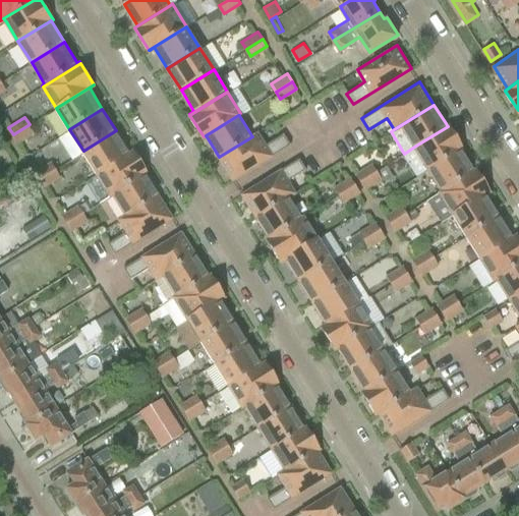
[(17,141),(34,131),(30,124),(13,134),(17,141)]
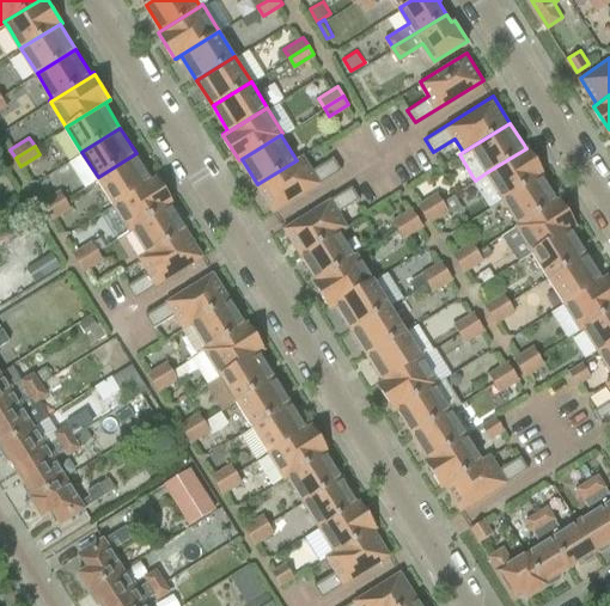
[(487,172),(504,199),(544,172),(529,146),(487,172)]
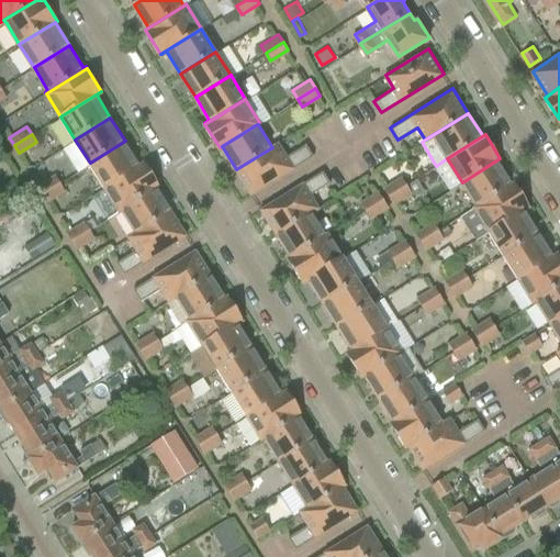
[(90,163),(104,187),(145,162),(145,160),(140,164),(125,141),(90,163)]
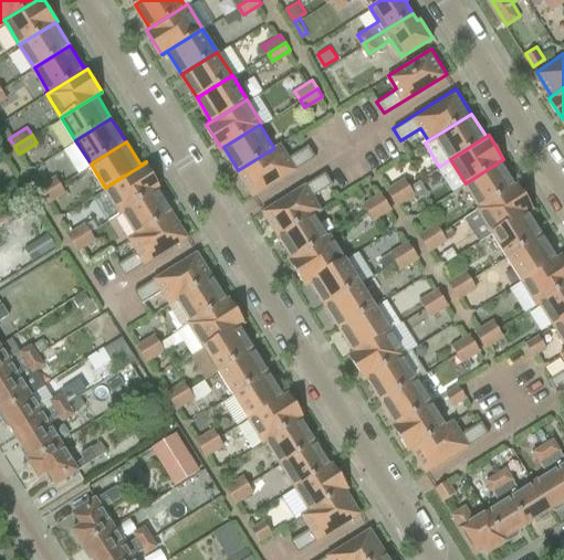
[(281,144),(238,170),(253,194),(316,156),(309,144),(289,156),(281,144)]
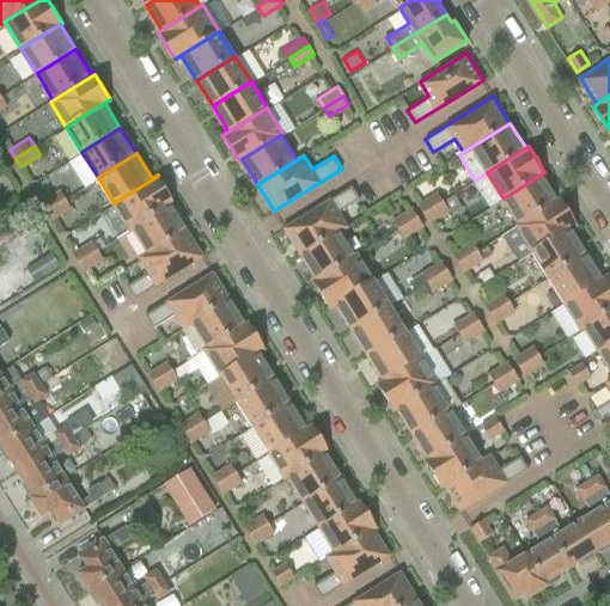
[(516,225),(561,197),(560,196),(557,199),(542,175),(546,173),(544,172),(504,199),(518,222),(516,225)]
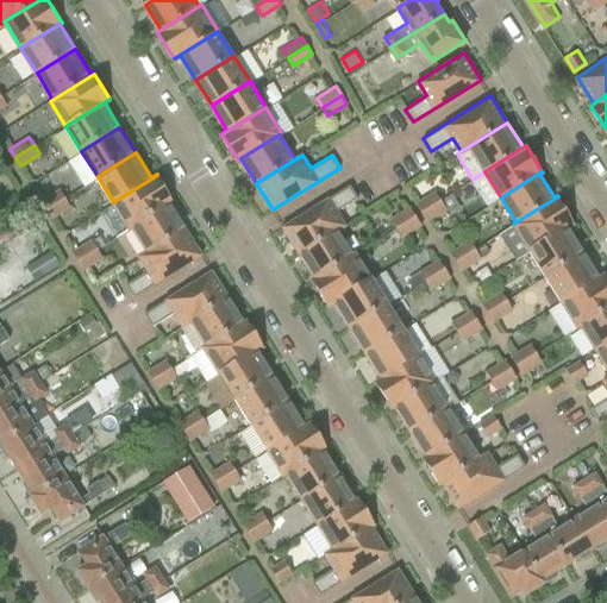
[(113,202),(129,227),(132,226),(170,202),(173,200),(157,175),(113,202)]
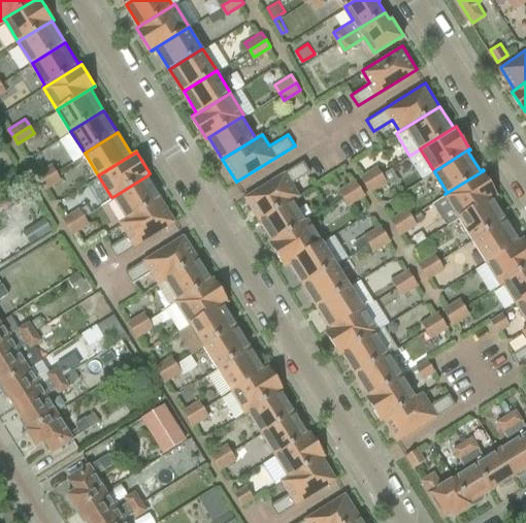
[(245,196),(259,219),(292,197),(299,193),(292,182),(310,170),(303,159),(245,196)]
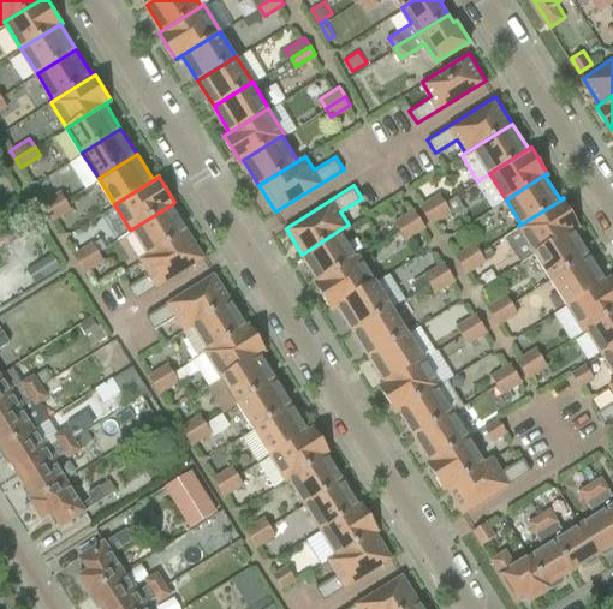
[(66,198),(61,190),(42,202),(47,210),(66,198)]
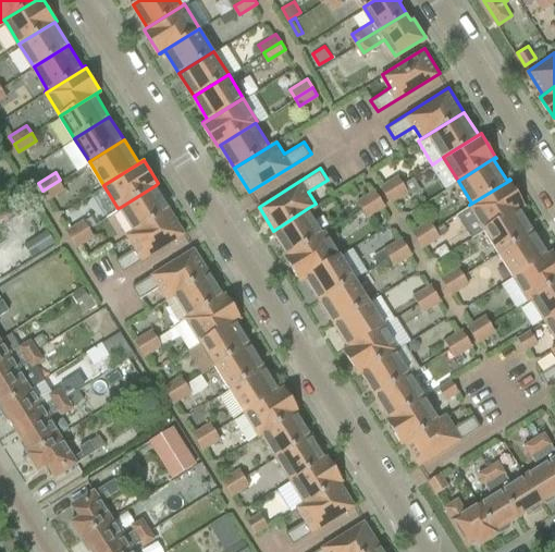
[(386,193),(404,182),(398,174),(381,185),(386,193)]
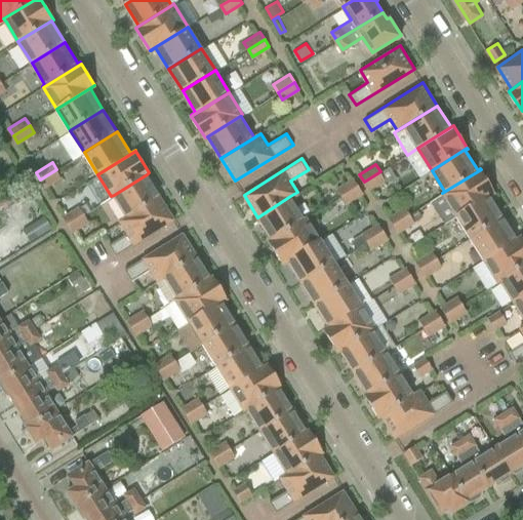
[(62,176),(56,169),(40,180),(45,187),(62,176)]
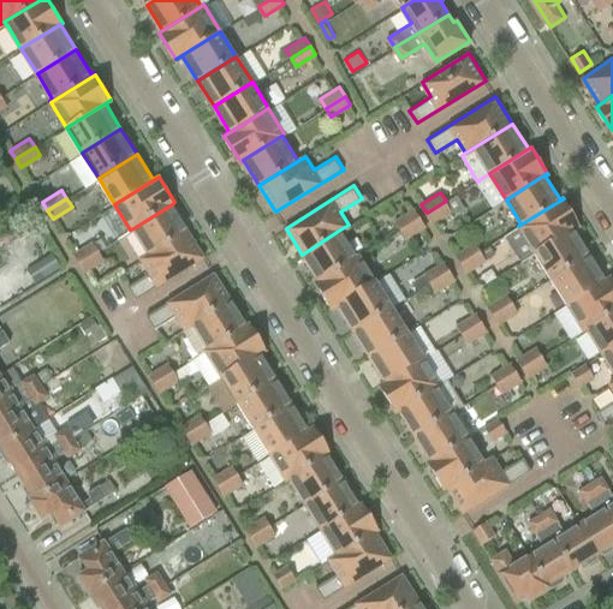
[(518,226),(535,252),(579,225),(564,198),(518,226)]
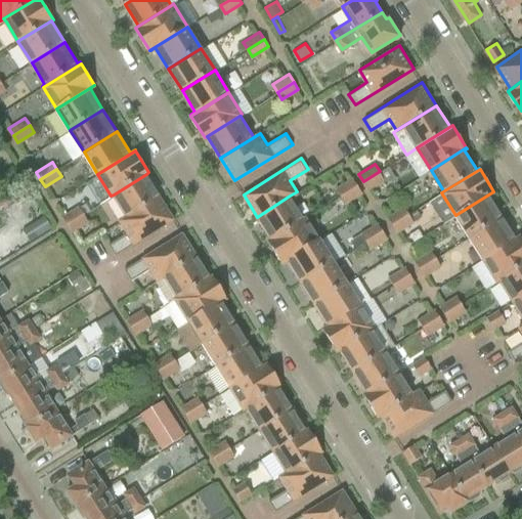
[(363,181),(367,188),(384,178),(380,171),(363,181)]
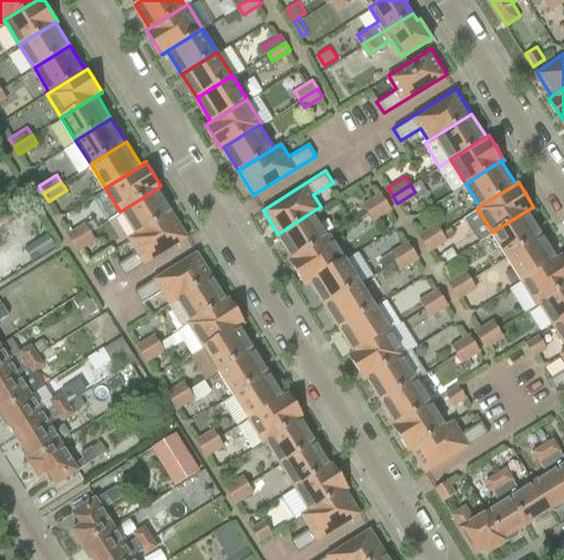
[(158,188),(123,210),(124,212),(136,231),(137,232),(137,233),(173,211),(160,191),(158,188)]
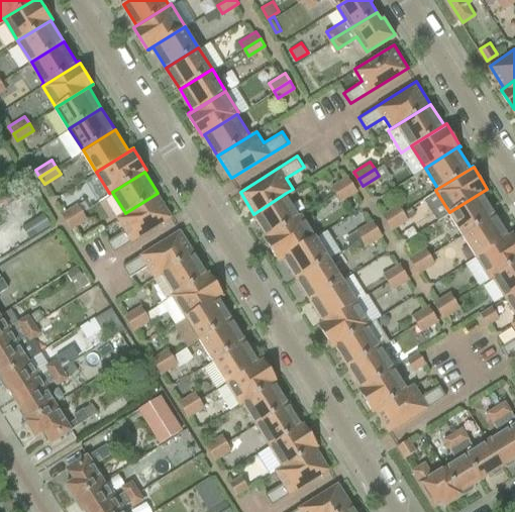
[(337,192),(353,182),(348,175),(332,185),(337,192)]
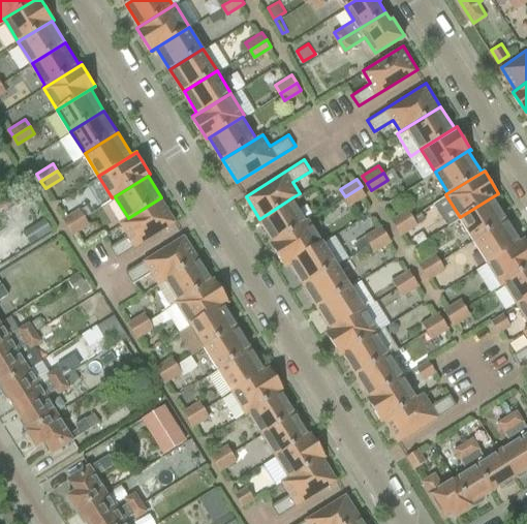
[(345,196),(349,204),(366,193),(362,186),(345,196)]
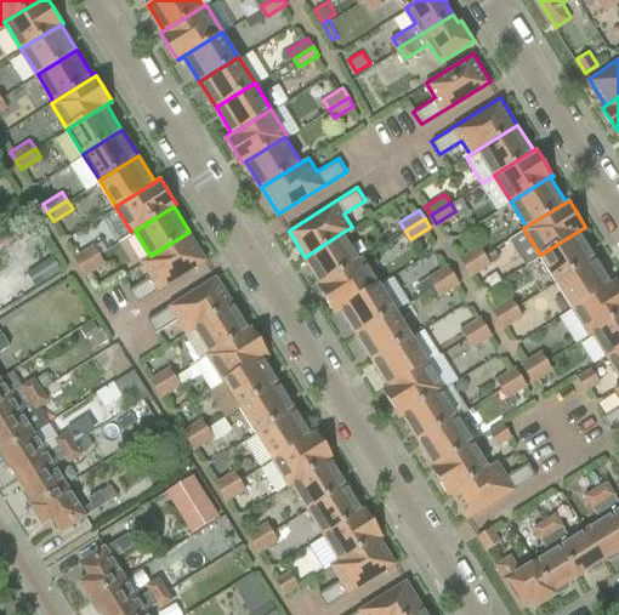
[(540,255),(556,280),(596,256),(580,231),(585,227),(540,255)]
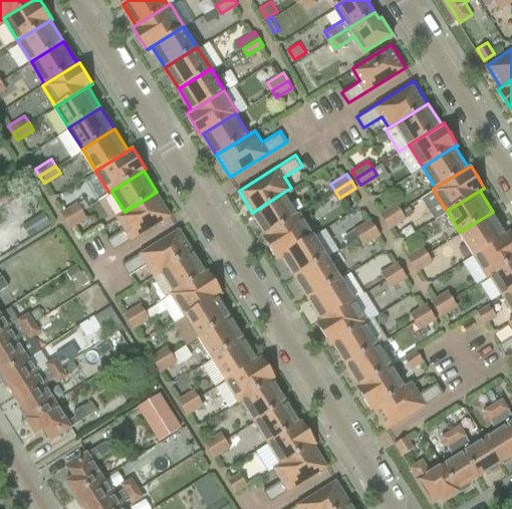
[(157,192),(117,216),(124,228),(106,239),(113,250),(171,214),(157,192)]
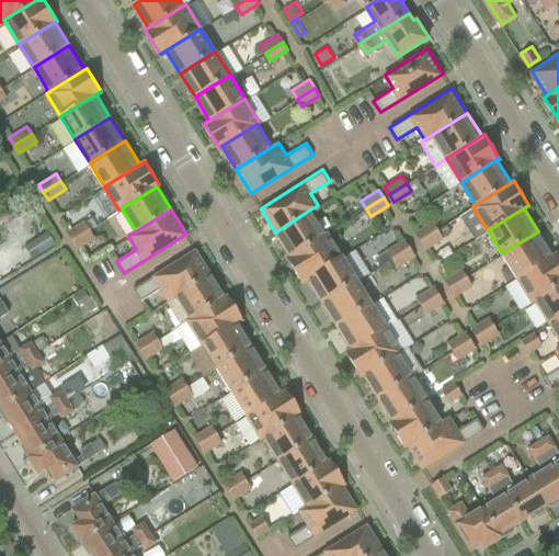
[(310,210),(275,233),(289,253),(289,254),(291,256),(326,234),(312,213),(311,211),(310,210)]
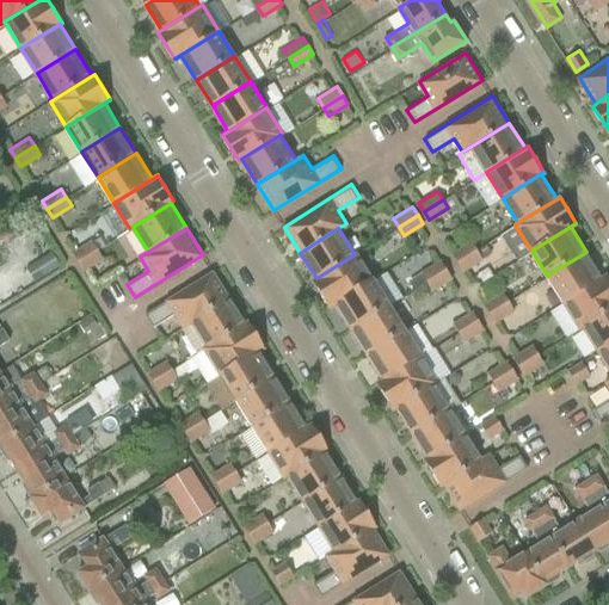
[(79,260),(98,248),(92,239),(74,251),(79,260)]
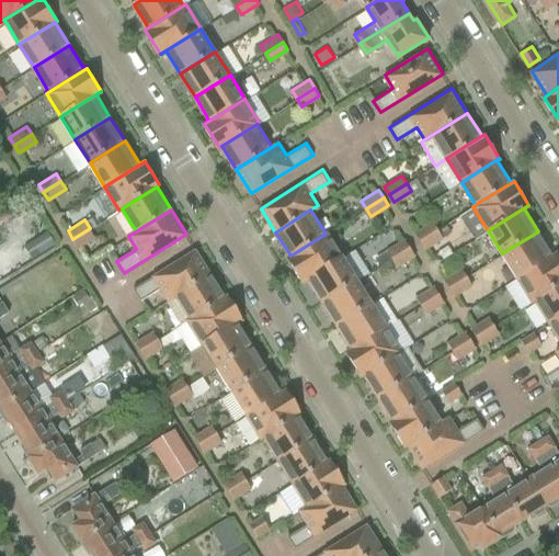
[(421,239),(438,228),(433,220),(415,231),(421,239)]
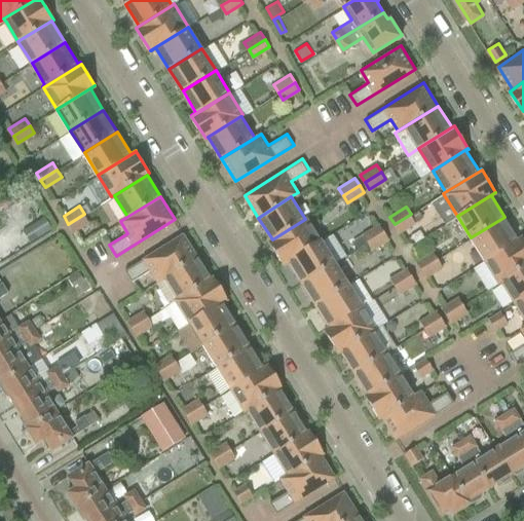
[(73,231),(89,221),(84,214),(68,224),(73,231)]
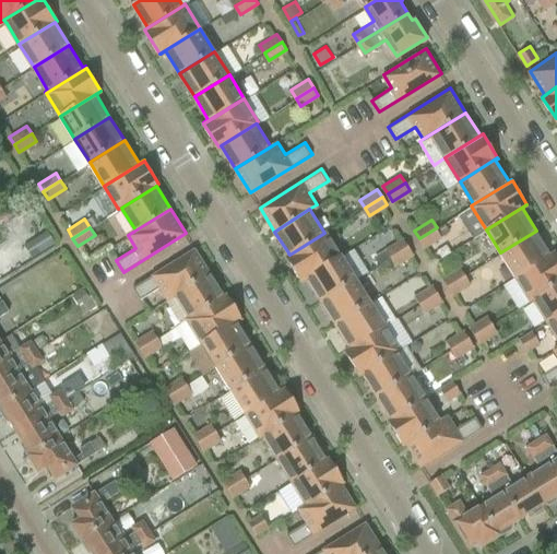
[(424,246),(441,235),(437,227),(419,238),(424,246)]
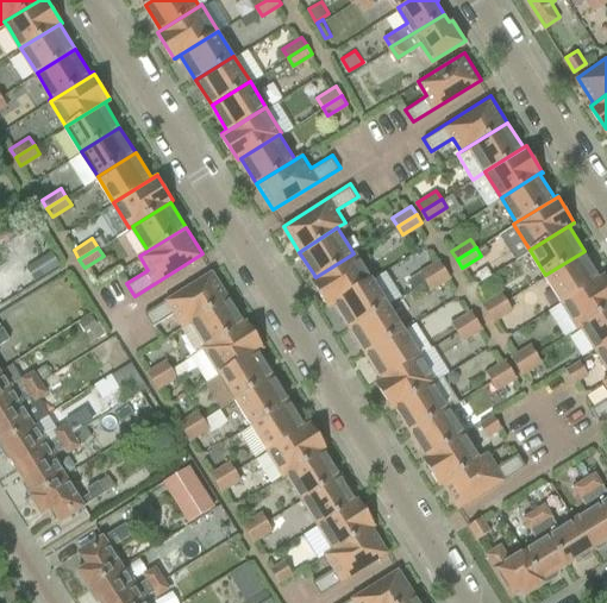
[(51,249),(26,264),(36,278),(61,263),(51,249)]
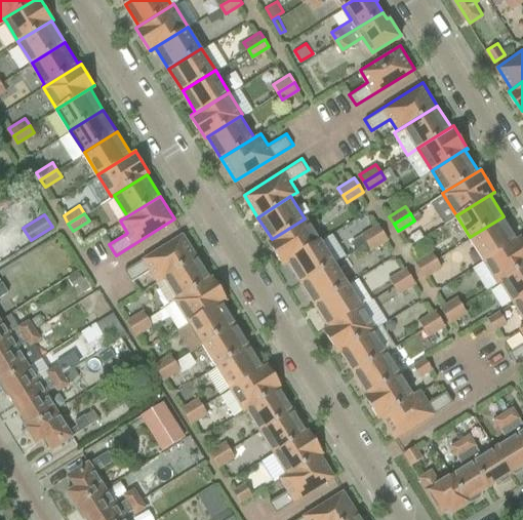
[(470,237),(484,258),(522,235),(521,235),(517,237),(504,216),(470,237)]
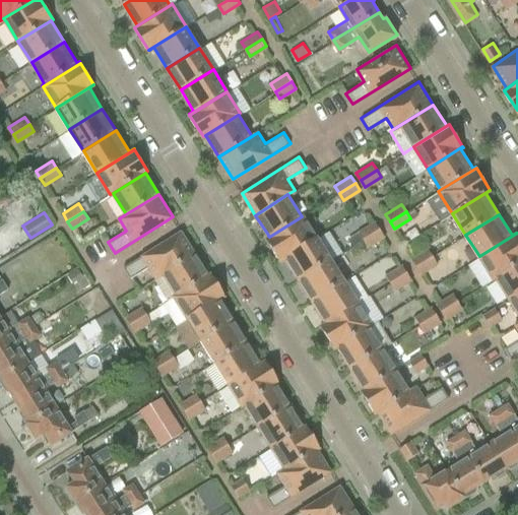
[(266,239),(280,260),(318,237),(304,215),(302,216),(266,239)]
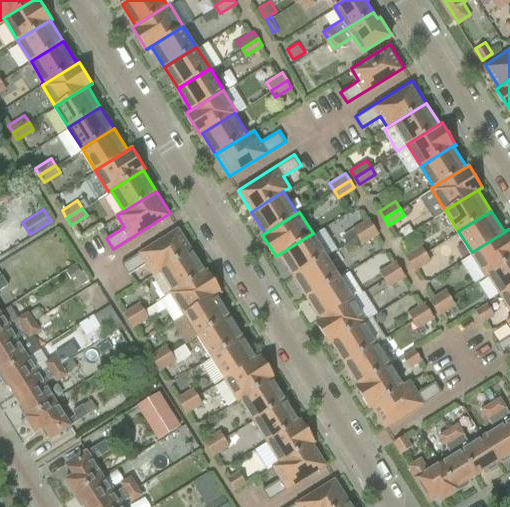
[(358,234),(374,224),(370,217),(354,227),(358,234)]
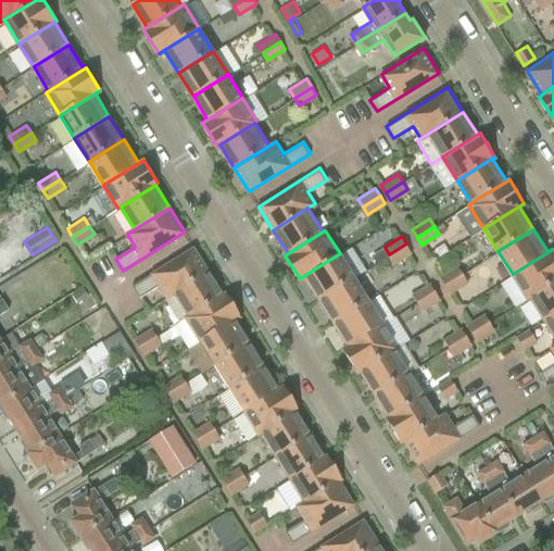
[(394,262),(412,252),(406,243),(389,254),(394,262)]
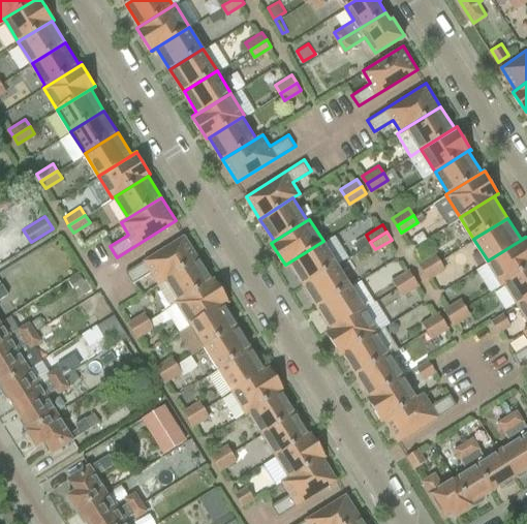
[(159,283),(166,278),(199,257),(185,234),(126,271),(132,282),(151,271),(159,283)]
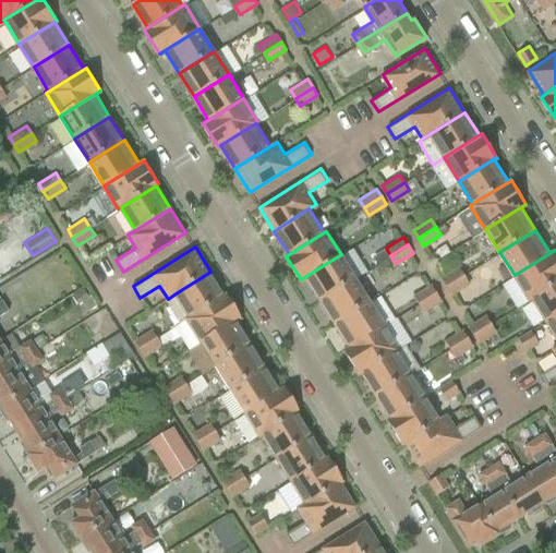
[(515,275),(529,299),(555,280),(555,250),(515,275)]
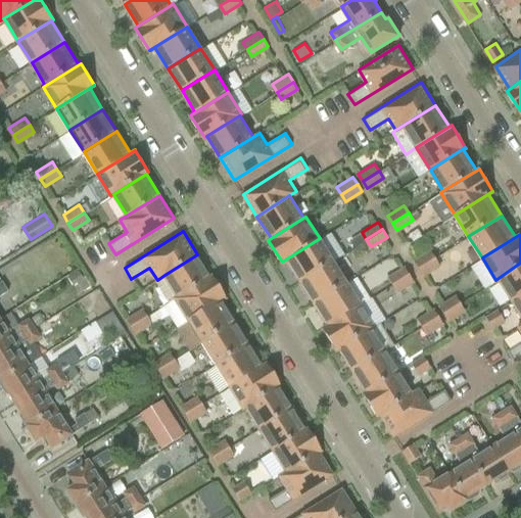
[(287,260),(300,280),(333,260),(320,238),(282,262),(282,263),(287,260)]
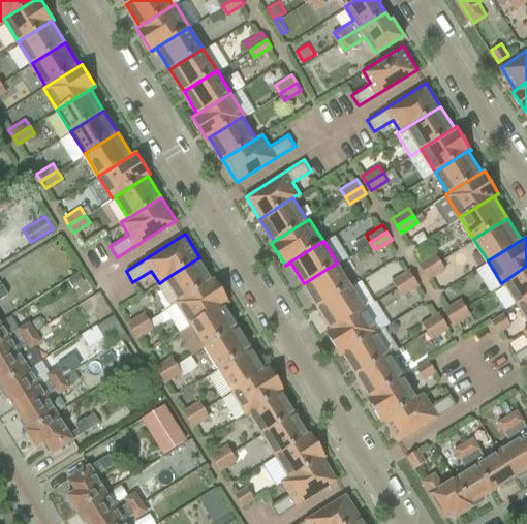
[(424,270),(440,259),(436,252),(420,263),(424,270)]
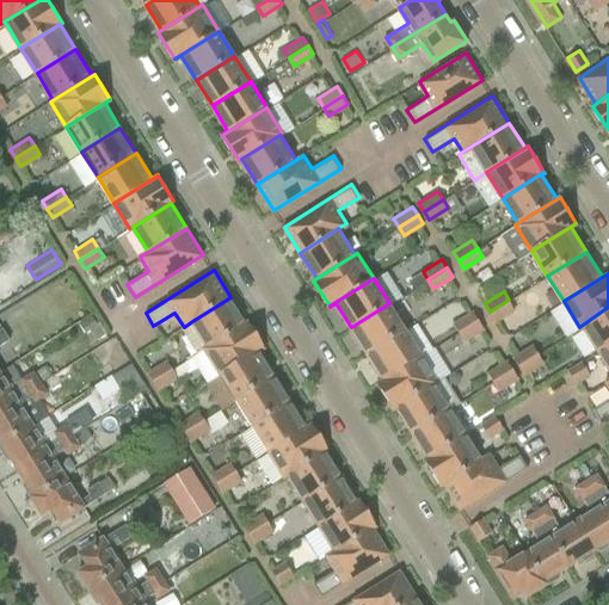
[(192,321),(208,346),(248,320),(245,321),(231,297),(192,321)]
